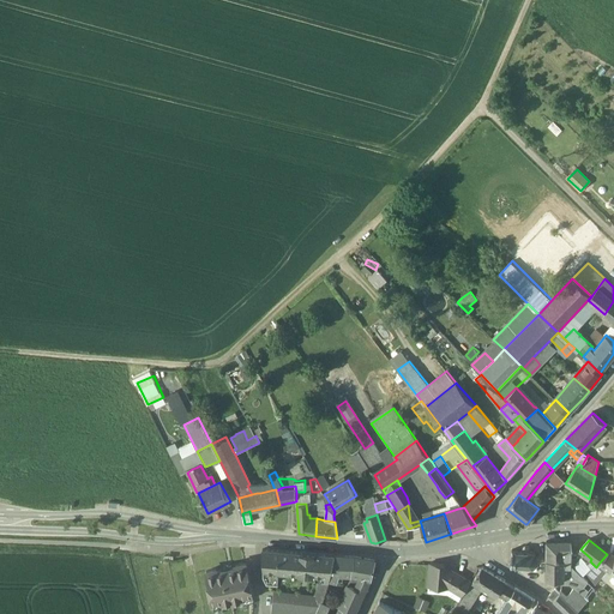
[(571,542),(547,542),(547,560),(564,559),(564,561),(571,563),(571,559),(572,553),(573,553),(571,542)]
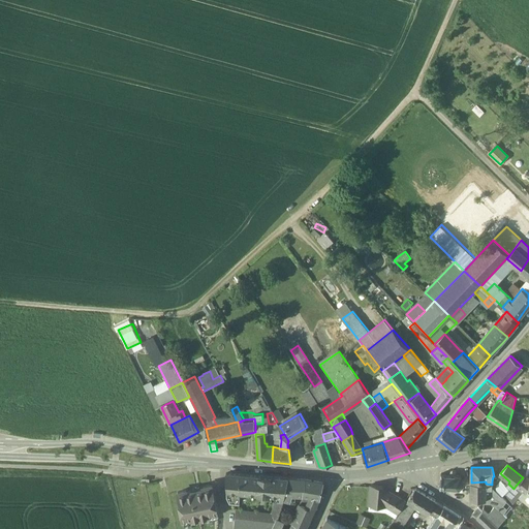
[(288,478),(226,473),(227,495),(230,501),(240,502),(241,492),(277,495),(277,500),(283,500),(284,499),(285,494),(288,478)]
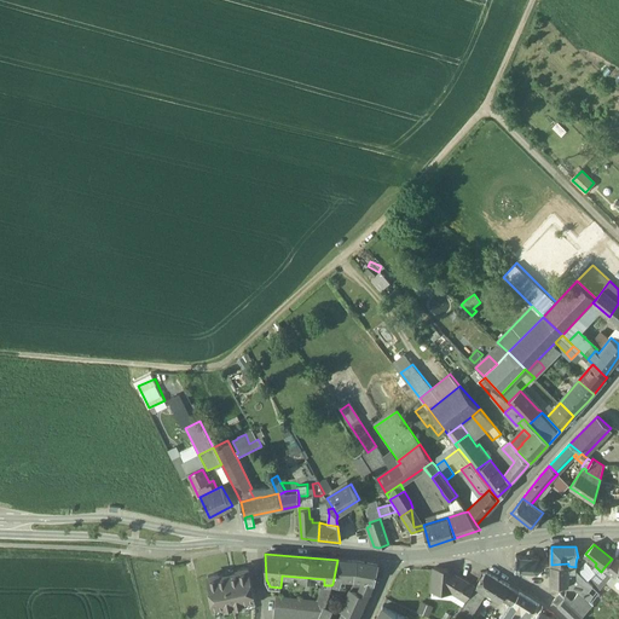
[(537,557),(526,556),(527,555),(525,555),(525,556),(518,556),(516,555),(515,555),(516,556),(516,557),(516,568),(515,568),(515,570),(514,570),(515,571),(516,570),(524,571),(524,572),(525,573),(526,571),(537,572),(537,573),(538,573),(538,572),(542,568),(543,570),(544,568),(542,567),(543,562),(544,562),(543,561),(542,561),(538,557),(539,556),(538,556),(537,557)]
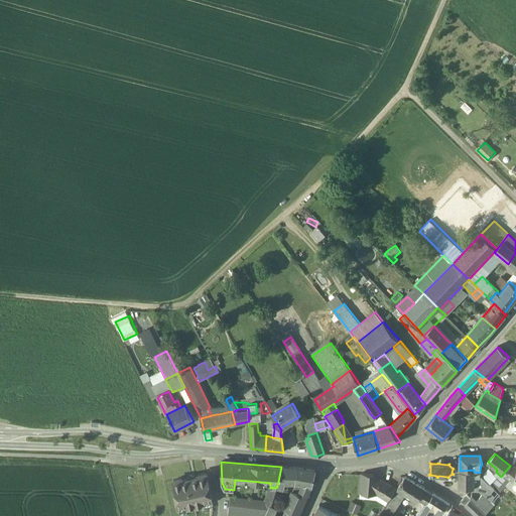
[(510,466),(503,474),(510,480),(513,482),(515,479),(515,473),(515,467),(511,464),(510,466)]
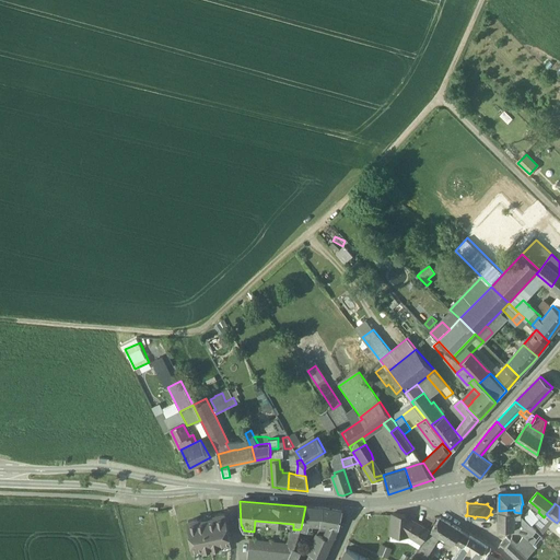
[(316,508),(305,506),(302,523),(310,522),(313,523),(316,508)]
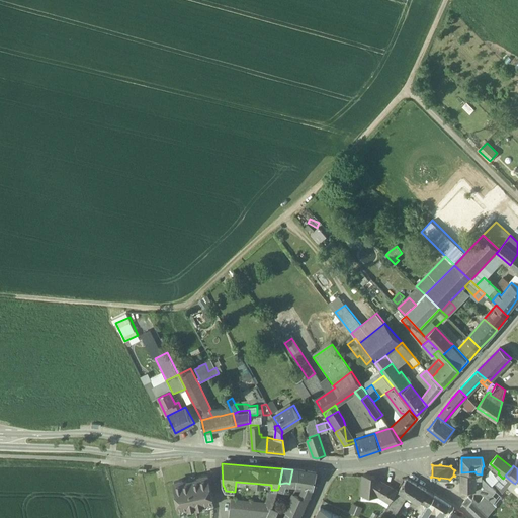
[(317,472),(300,469),(292,469),(289,484),(297,484),(304,485),(314,487),(317,472)]
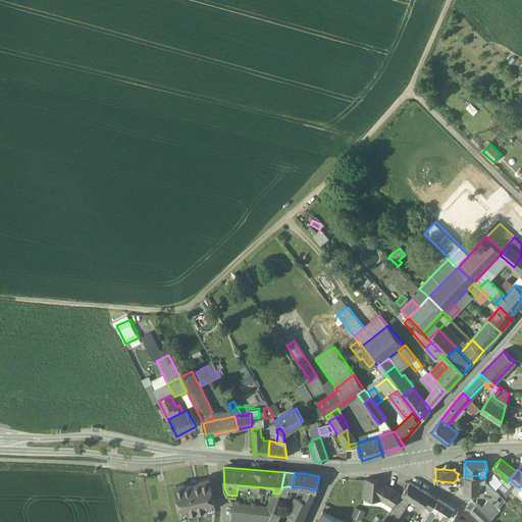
[(479,475),(465,476),(465,493),(479,493),(479,497),(482,497),(482,482),(479,482),(479,477),(479,475)]
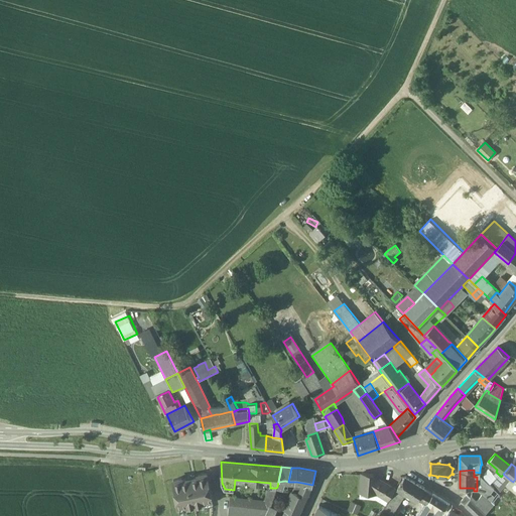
[(390,485),(379,478),(379,475),(362,473),(360,493),(377,495),(382,498),(390,485)]
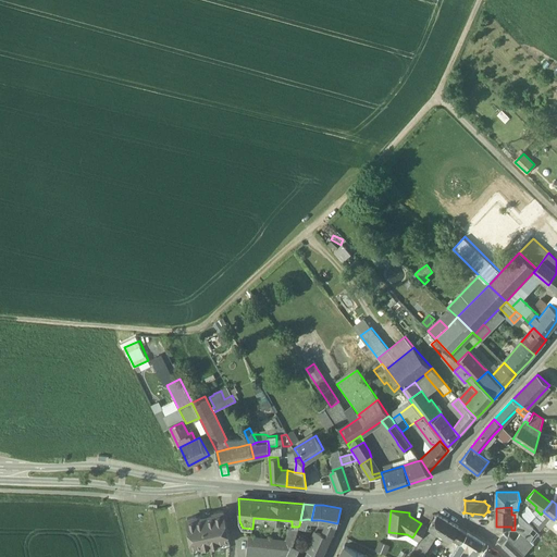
[(532,510),(522,518),(529,523),(536,516),(532,510)]
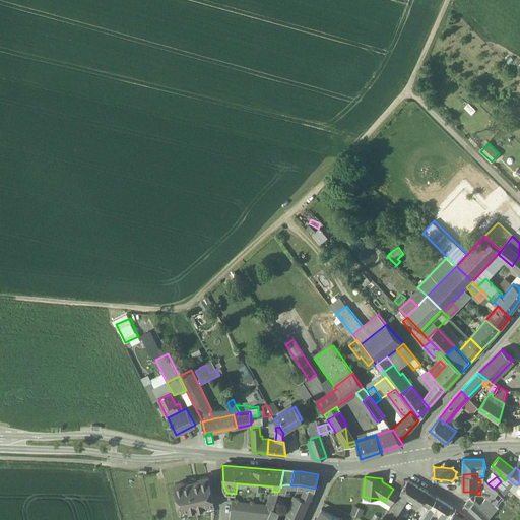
[(200,480),(195,481),(195,480),(191,478),(189,481),(189,482),(184,483),(183,482),(175,483),(180,508),(187,507),(187,510),(190,511),(205,508),(207,506),(206,503),(213,502),(208,477),(200,478),(200,480)]
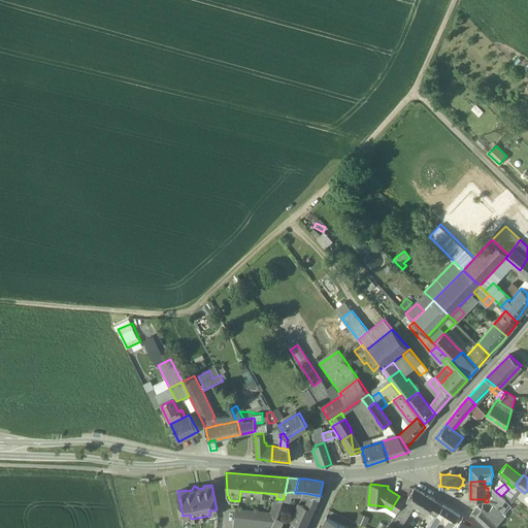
[(442,505),(414,488),(406,500),(414,504),(427,513),(429,509),(437,515),(442,505)]
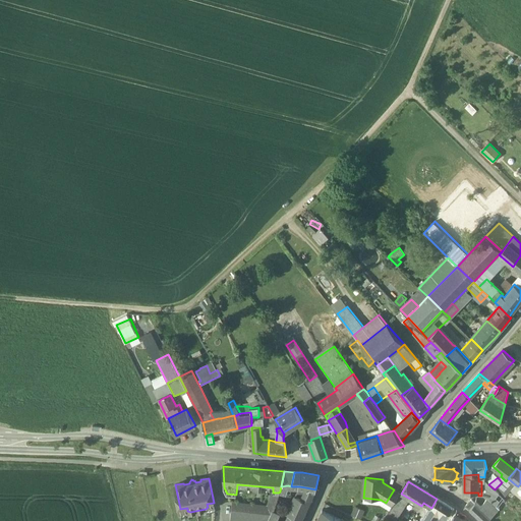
[(520,484),(520,483),(518,486),(515,484),(512,487),(520,494),(520,484)]
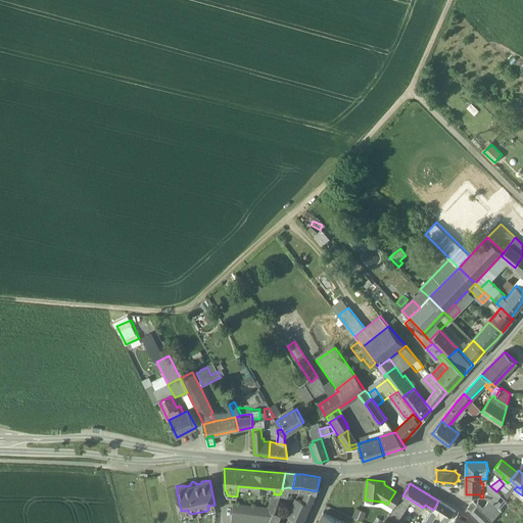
[(317,491),(306,489),(301,501),(311,505),(317,491)]
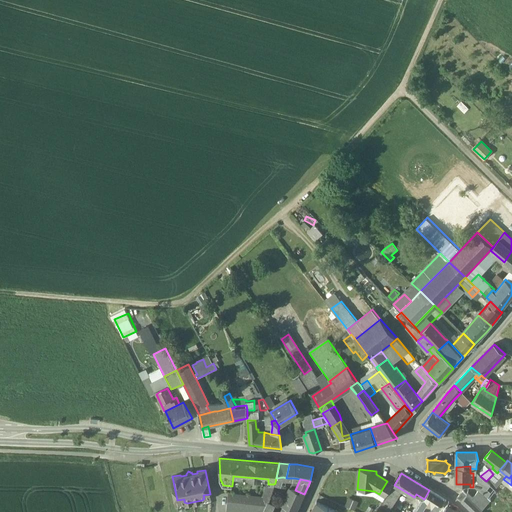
[(393,485),(387,481),(379,494),(385,497),(393,485)]
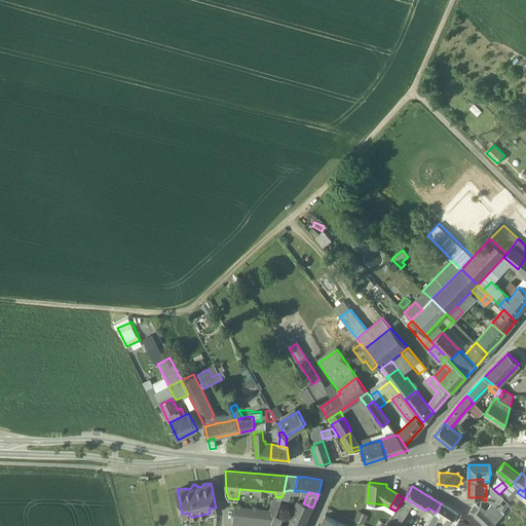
[(499,494),(491,505),(496,506),(503,498),(499,494)]
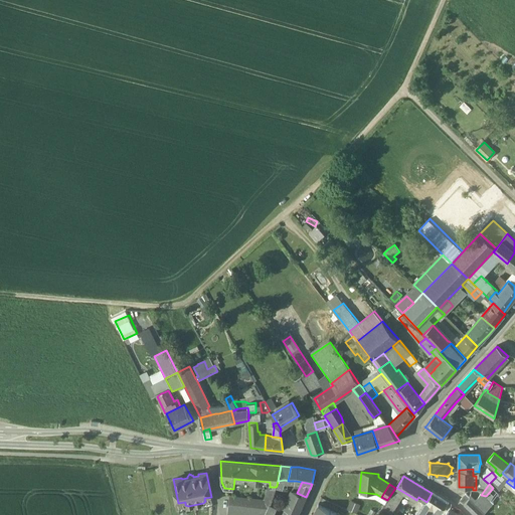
[(266,502),(229,498),(228,514),(238,514),(264,514),(270,505),(272,499),(276,487),(270,487),(266,502)]
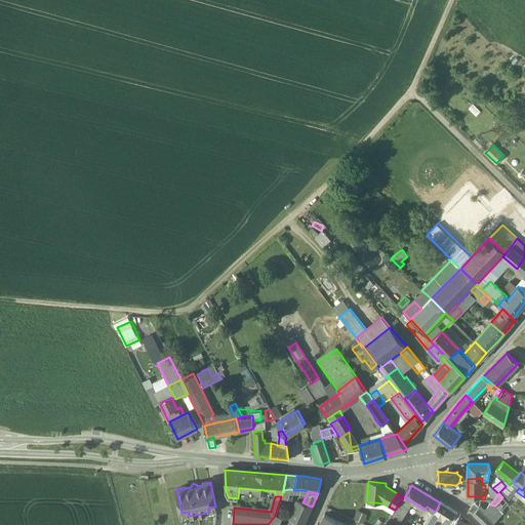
[(411,501),(404,497),(391,520),(399,524),(406,514),(404,514),(411,501)]
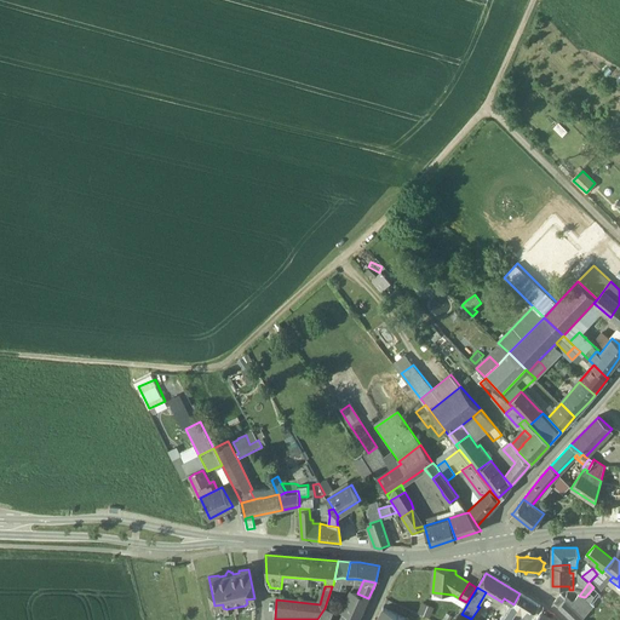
[(357,593),(352,590),(343,610),(349,614),(359,619),(368,598),(357,593)]
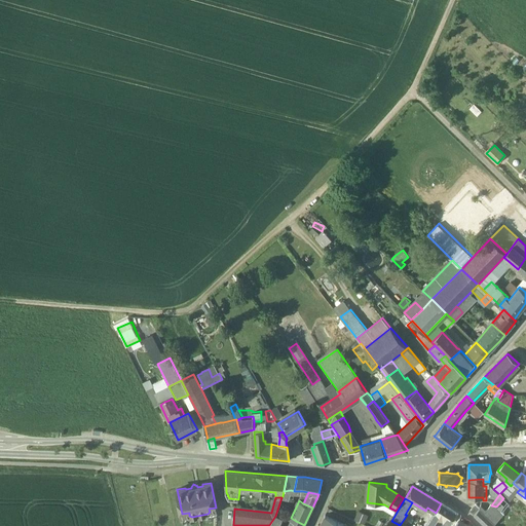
[(461,517),(441,503),(436,513),(428,523),(433,525),(438,525),(442,521),(448,525),(450,522),(455,525),(456,525),(459,521),(461,517)]
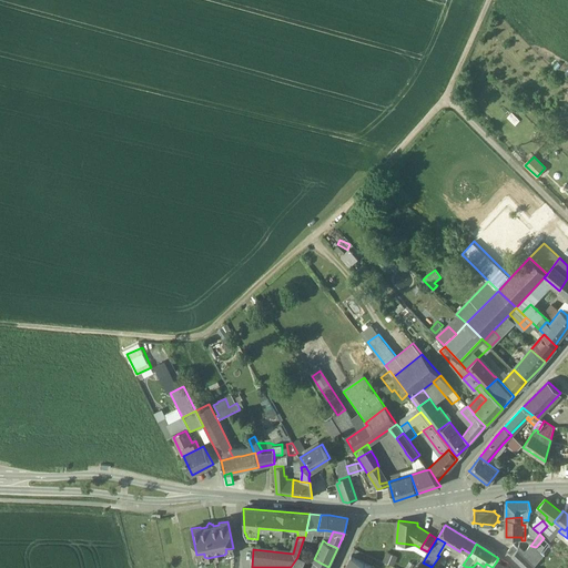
[(514,546),(508,551),(513,556),(518,549),(514,546)]
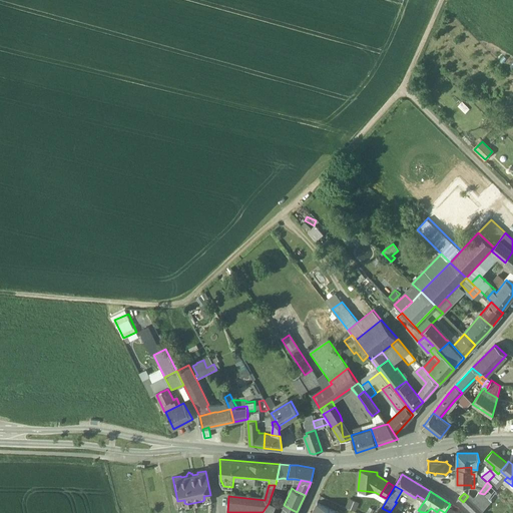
[(484,494),(479,493),(473,501),(483,510),(492,501),(484,494)]
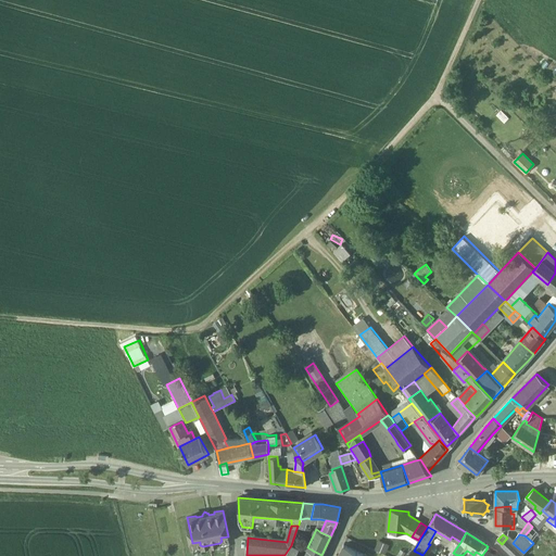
[(513,543),(507,538),(502,544),(514,555),(520,555),(523,553),(513,543)]
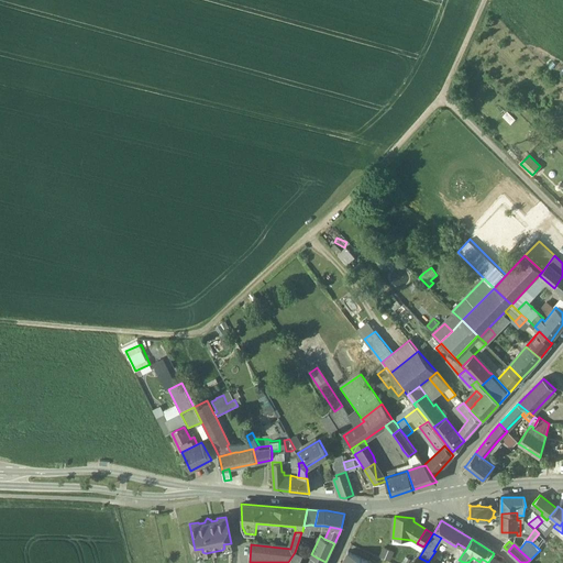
[(384,547),(381,555),(390,559),(394,550),(384,547)]
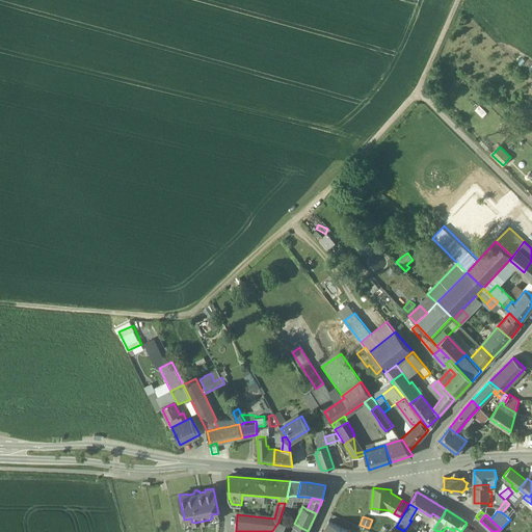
[(285,525),(278,522),(272,531),(283,531),(286,526),(285,525)]
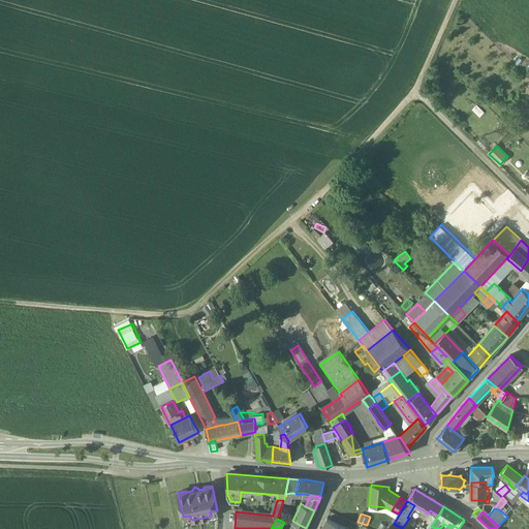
[(339,525),(327,520),(321,528),(345,528),(347,528),(339,524),(339,525)]
